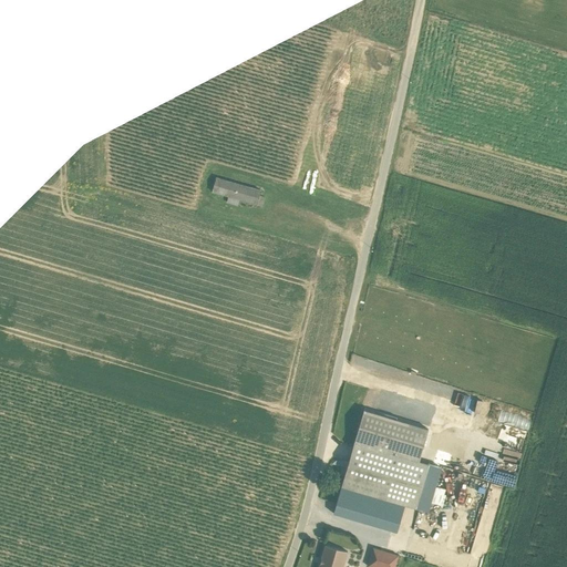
[(216,178),(212,193),(227,197),(226,203),(237,206),(239,200),(261,207),(264,198),(259,196),(260,191),(216,178)]
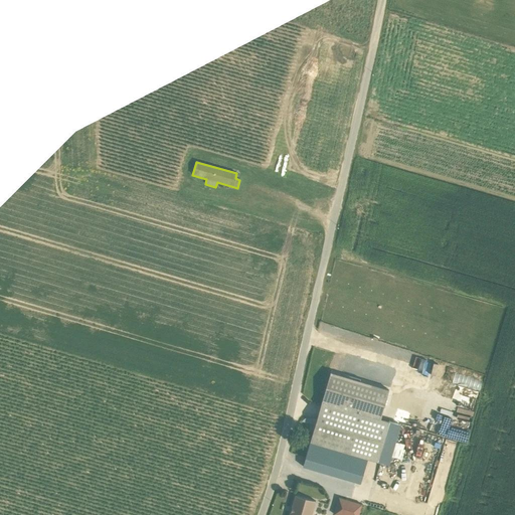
[(364,364),(358,373),(368,379),(373,370),(364,364)]
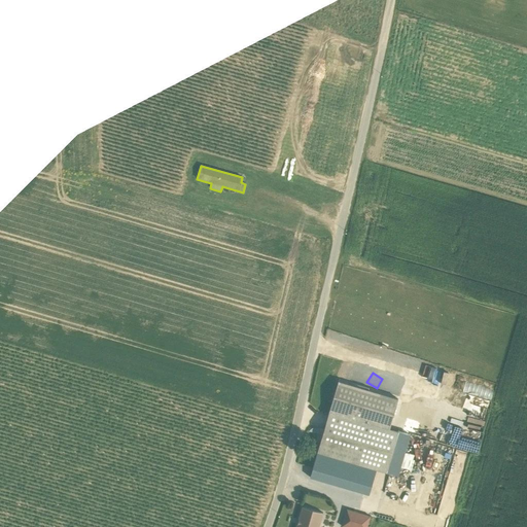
[(398,399),(338,381),(309,477),(370,495),(377,470),(385,473),(397,431),(389,429),(398,399)]
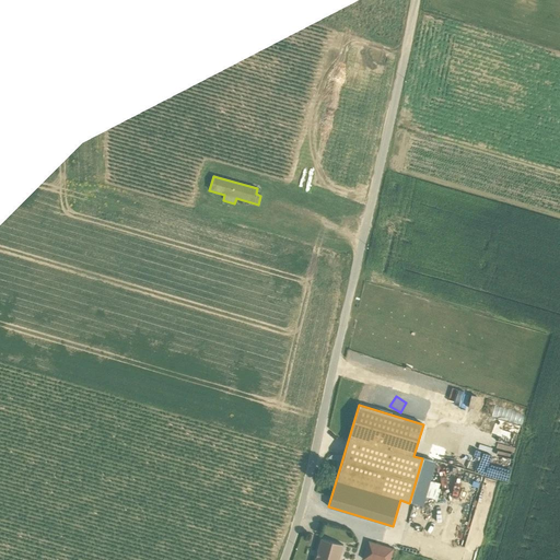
[(498,444),(515,448),(516,442),(500,438),(498,444)]
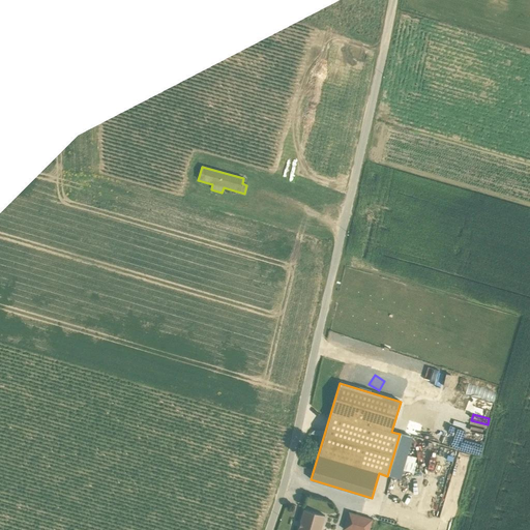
[(320,529),(325,516),(314,512),(303,509),(297,529),(320,529)]
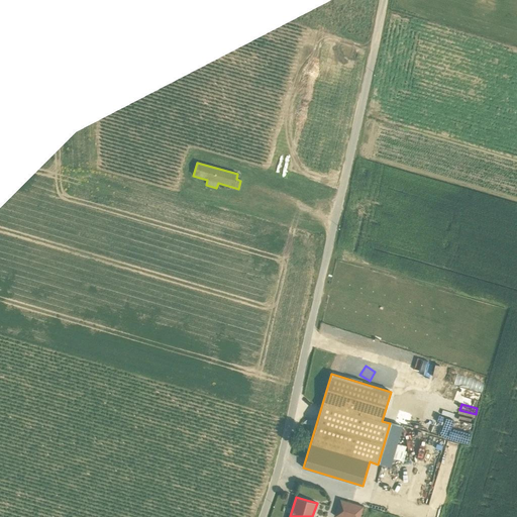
[(359,516),(364,507),(339,500),(334,516),(335,516),(359,516)]
